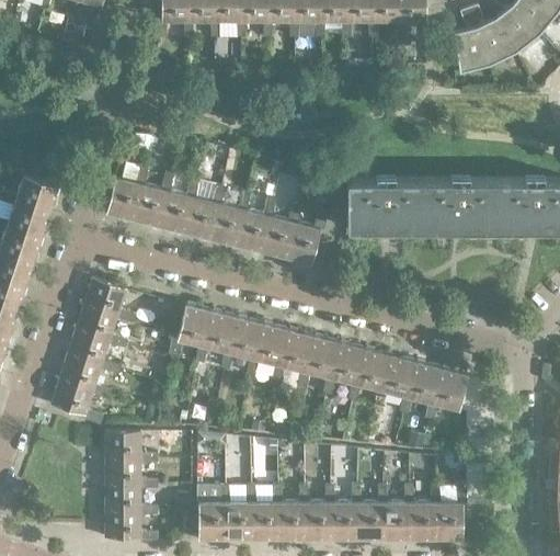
[(44,0),(42,8),(50,10),(53,0),(44,0)]
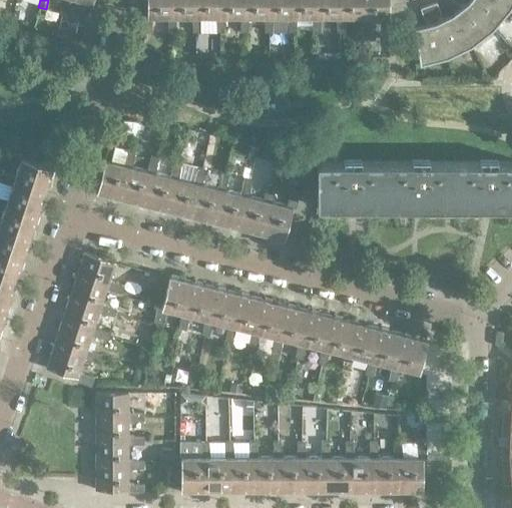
[(64,0),(61,14),(69,16),(73,1),(92,7),(93,0),(64,0)]
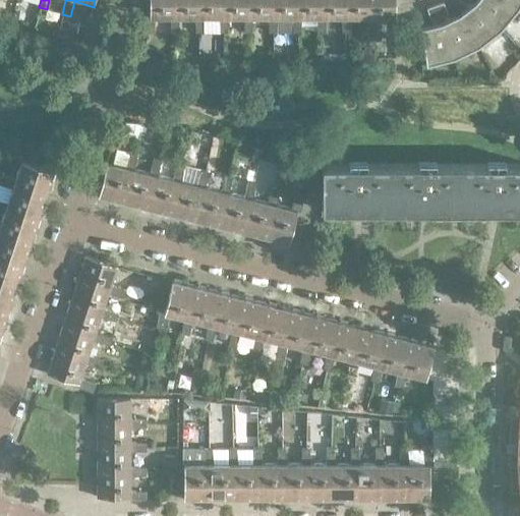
[(147,18),(147,22),(147,36),(156,36),(156,19),(171,19),(175,20),(175,0),(150,0),(151,18),(147,18)]
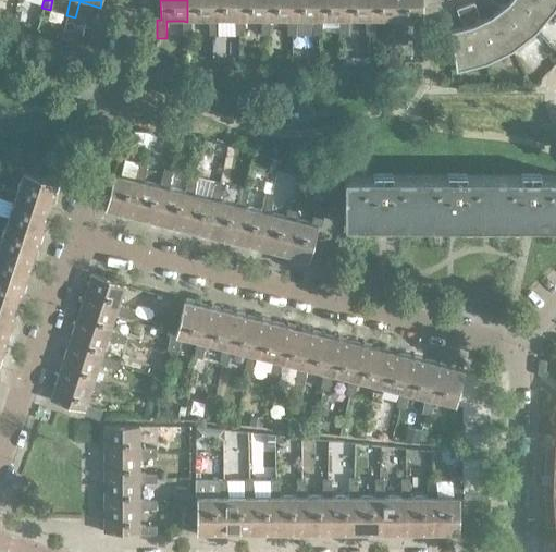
[(187,0),(187,22),(183,21),(184,38),(193,38),(193,21),(209,21),(213,22),(213,0),(187,0)]
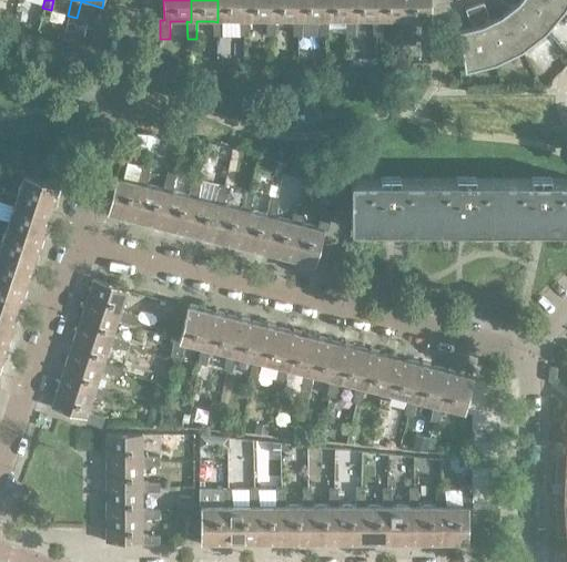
[(218,0),(218,22),(213,21),(214,39),(223,39),(223,21),(240,21),(244,21),(244,0),(218,0)]
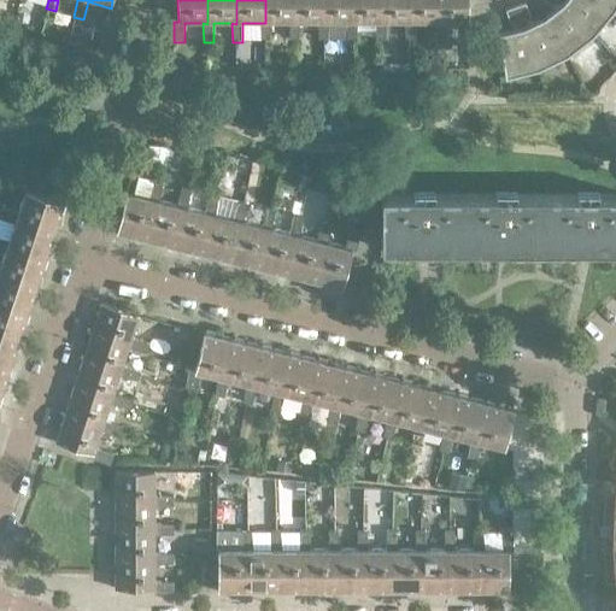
[(265,0),(265,23),(260,23),(262,42),(270,42),(270,23),(289,23),(294,23),(293,0),(265,0)]
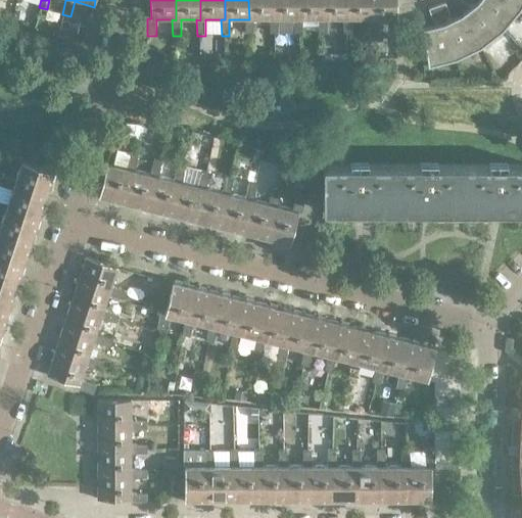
[(248,0),(249,19),(245,19),(246,36),(254,36),(254,19),(270,19),(274,20),(273,0),(248,0)]
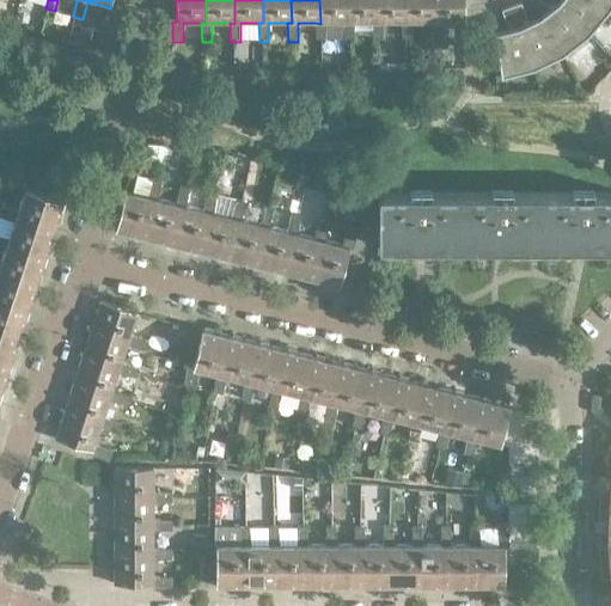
[(319,0),(321,24),(316,23),(317,42),(346,42),(344,23),(349,24),(348,0),(319,0)]
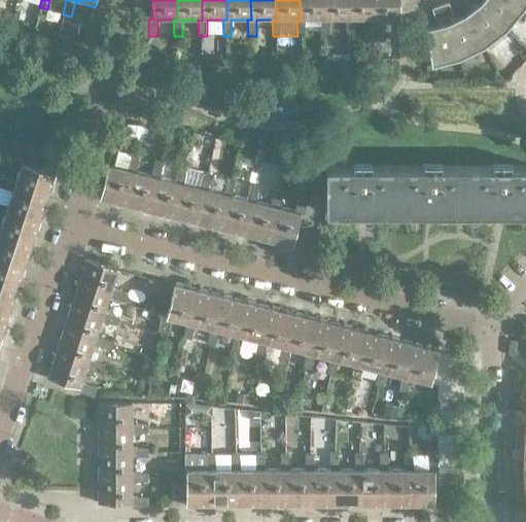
[(300,0),(301,21),(296,20),(297,36),(305,36),(305,20),(321,20),(325,21),(324,0),(300,0)]
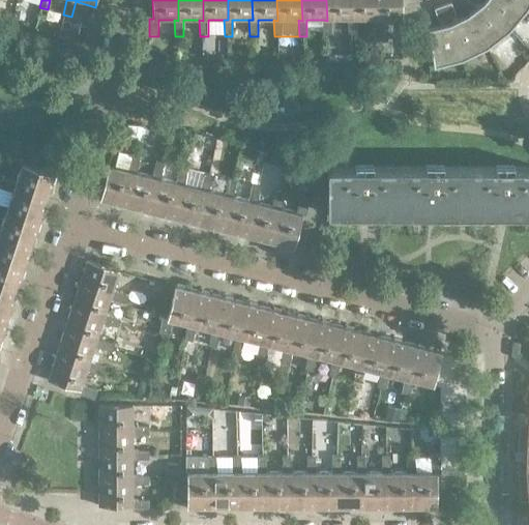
[(326,0),(327,21),(323,20),(324,36),(332,36),(332,20),(348,21),(352,21),(351,0),(326,0)]
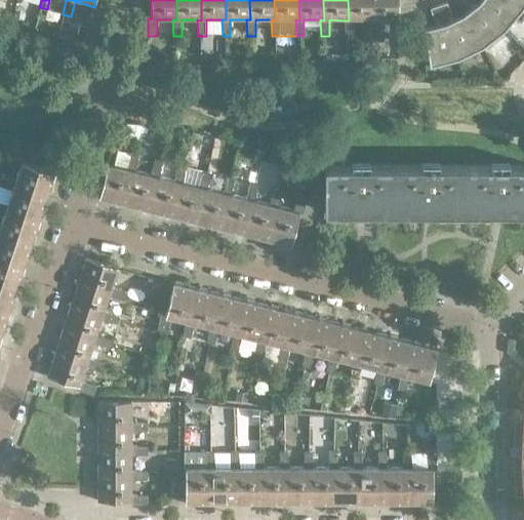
[(348,0),(349,21),(345,21),(346,36),(354,36),(354,21),(369,21),(373,21),(372,0),(348,0)]
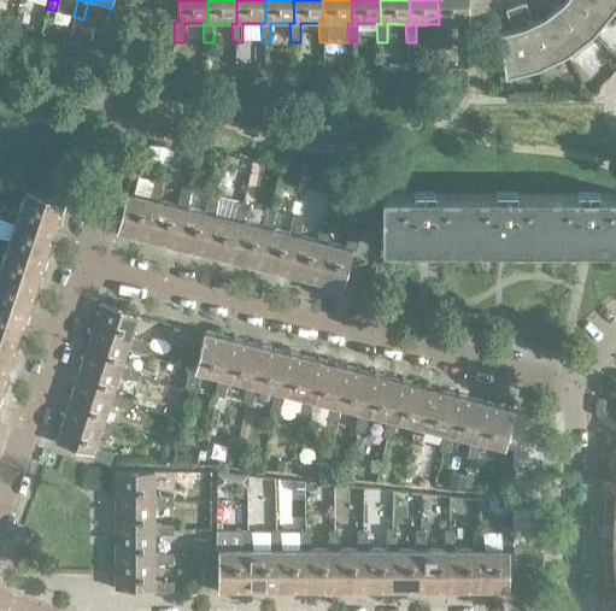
[(438,0),(439,24),(434,24),(435,42),(444,42),(444,24),(469,24),(468,0),(438,0)]
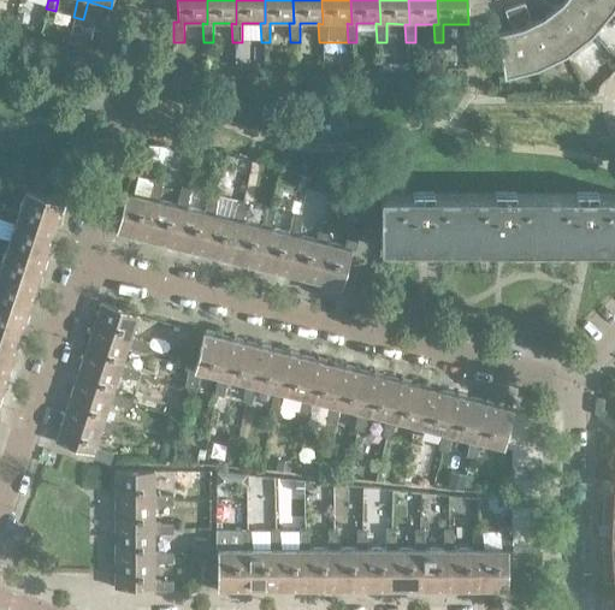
[(593,0),(567,0),(562,6),(592,37),(613,13),(593,0)]
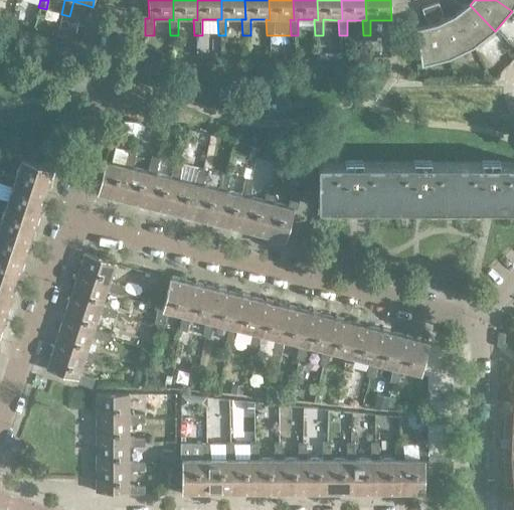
[(513,0),(496,0),(512,11),(513,8),(513,0)]
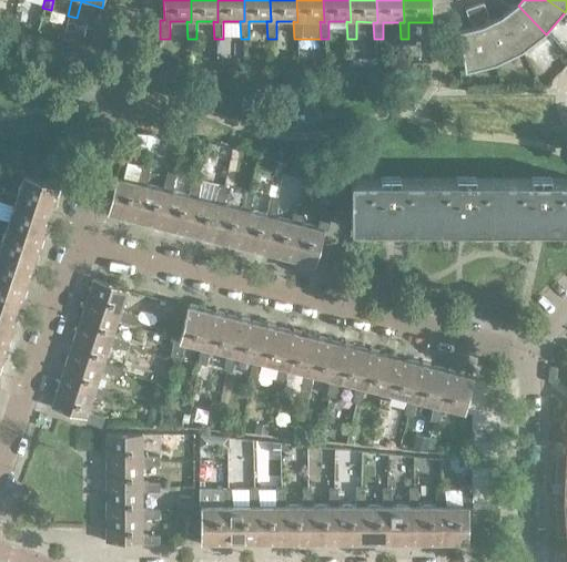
[(518,6),(502,19),(523,53),(546,34),(518,6)]
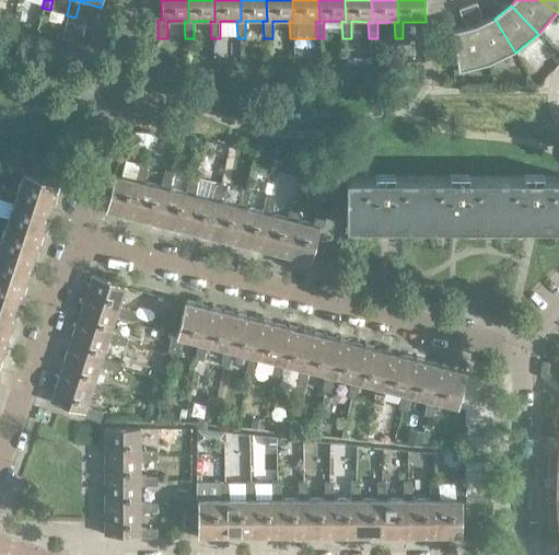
[(478,7),(469,10),(474,22),(482,19),(478,7)]
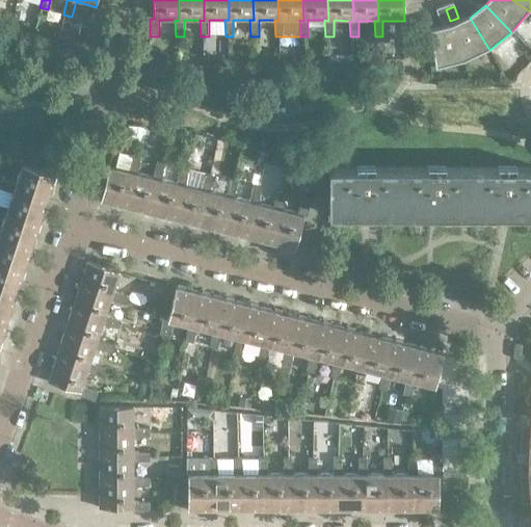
[(436,12),(437,14),(441,24),(450,21),(446,9),(436,12)]
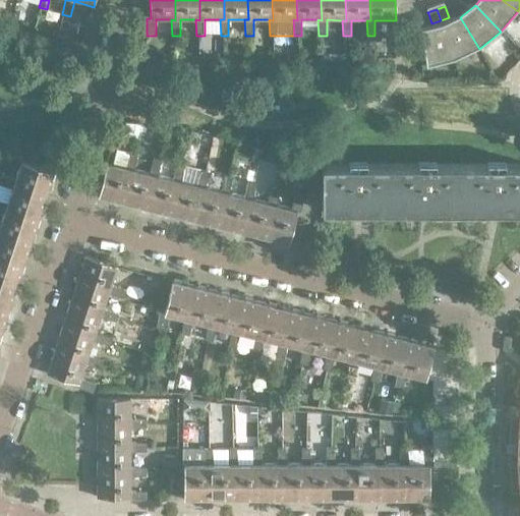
[(460,17),(443,26),(455,61),(479,49),(460,17)]
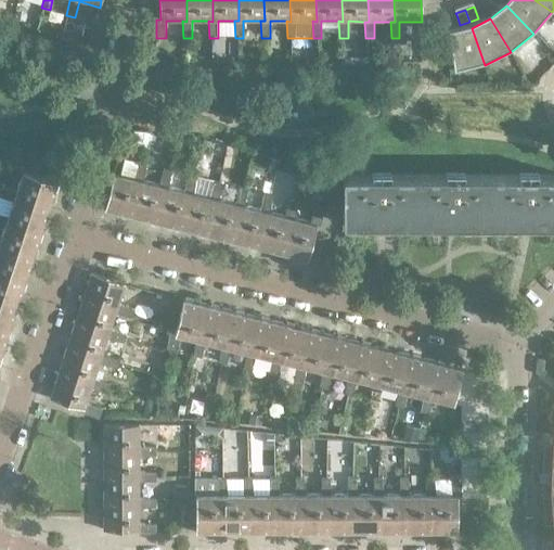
[(450,33),(455,72),(485,65),(472,28),(450,33)]
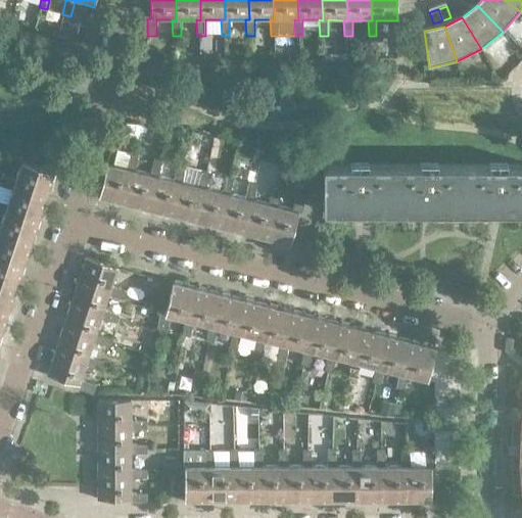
[(98,199),(99,199),(123,205),(131,173),(136,174),(138,157),(131,155),(127,172),(106,167),(98,199)]
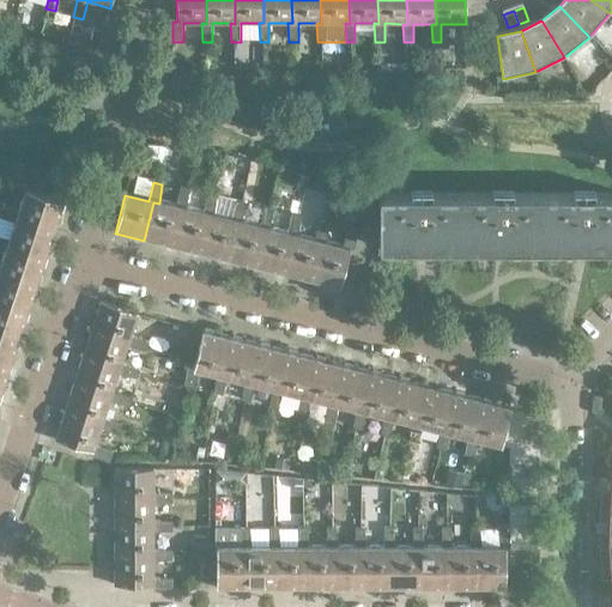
[(10,183),(7,193),(24,199),(19,216),(17,220),(54,234),(64,206),(64,205),(26,193),(29,189),(10,183)]
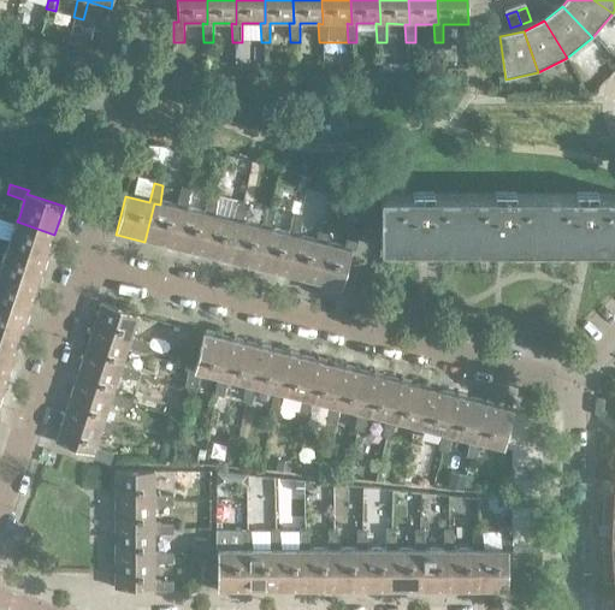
[(154,203),(145,242),(173,248),(182,209),(188,212),(191,193),(182,190),(177,209),(160,205),(154,203)]
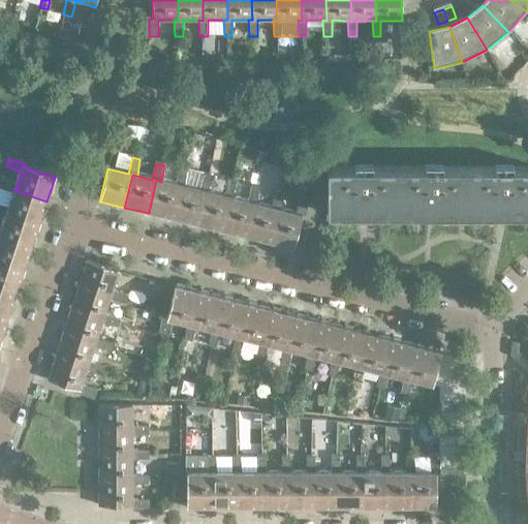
[(156,180),(149,213),(173,219),(181,187),(186,187),(188,173),(188,172),(180,170),(177,185),(161,182),(156,180)]
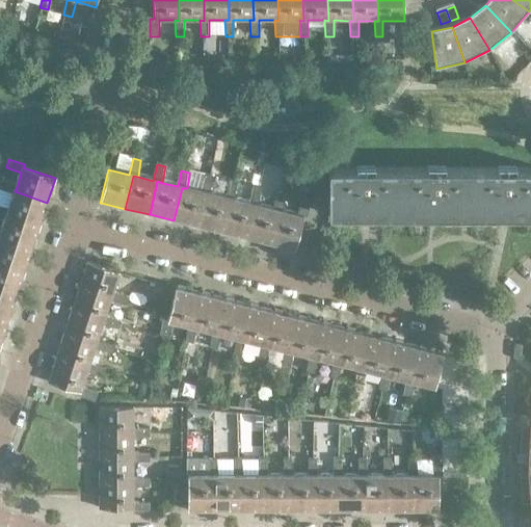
[(329,217),(359,217),(401,217),(401,172),(329,172),(329,217)]
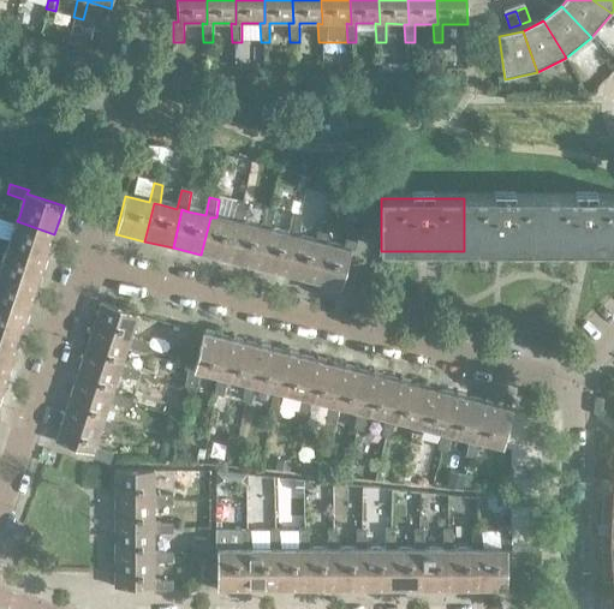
[(464,198),(464,251),(546,251),(547,198),(464,198)]
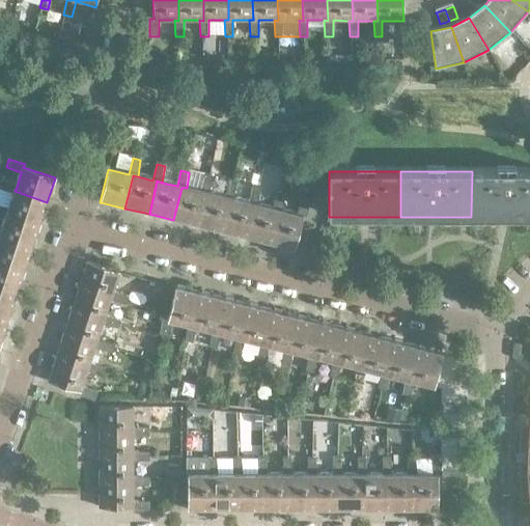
[(529,171),(472,171),(471,217),(529,217),(529,171)]
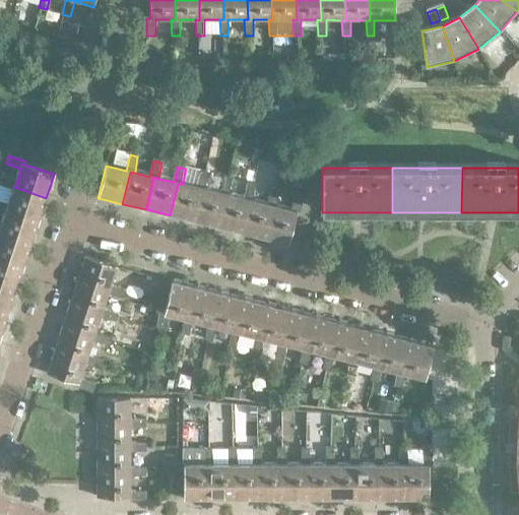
[(194,221),(202,189),(206,190),(209,175),(201,173),(201,174),(185,170),(183,184),(178,184),(170,215),(194,221)]
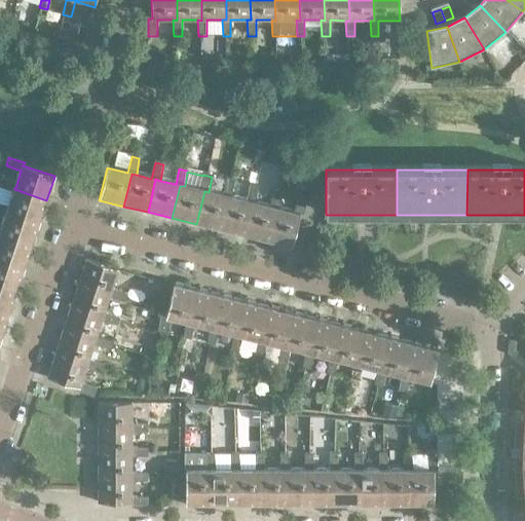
[(204,191),(196,224),(220,229),(228,197),(232,198),(235,182),(227,181),(223,196),(209,192),(204,191)]
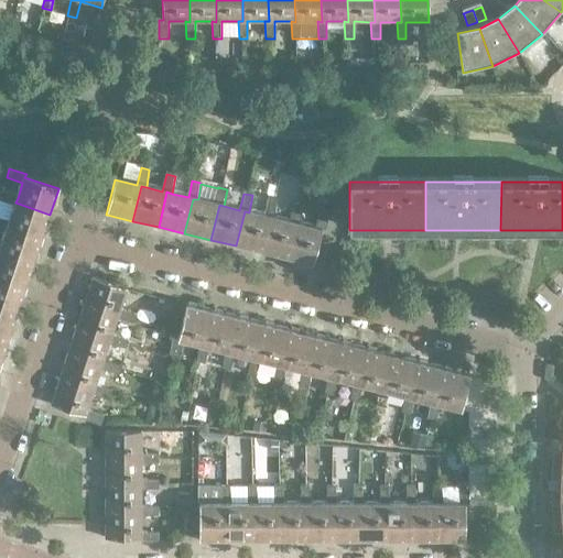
[(0,195),(0,203),(14,208),(9,223),(8,228),(42,240),(50,215),(15,203),(18,198),(0,195)]
